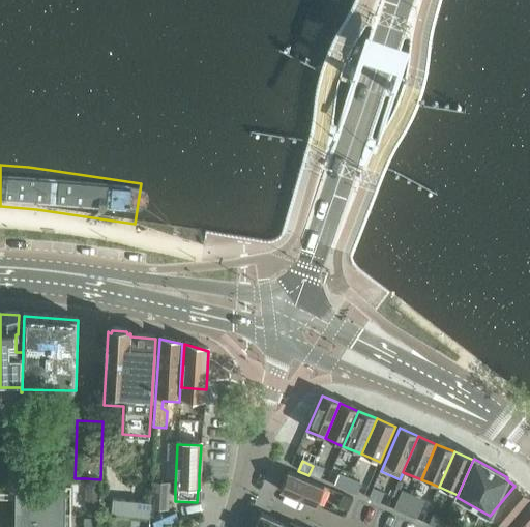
[(313,466),(308,475),(321,480),(325,471),(313,466)]
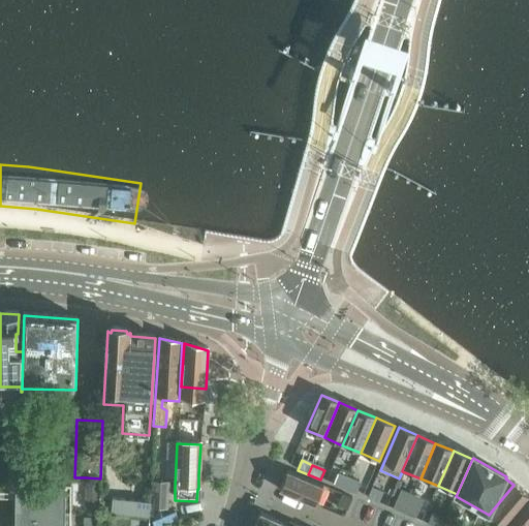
[(280,492),(315,506),(323,488),(288,472),(280,492)]
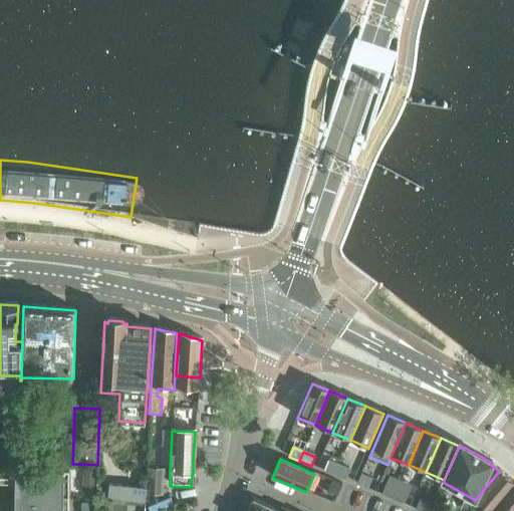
[(324,472),(335,476),(339,467),(328,462),(324,472)]
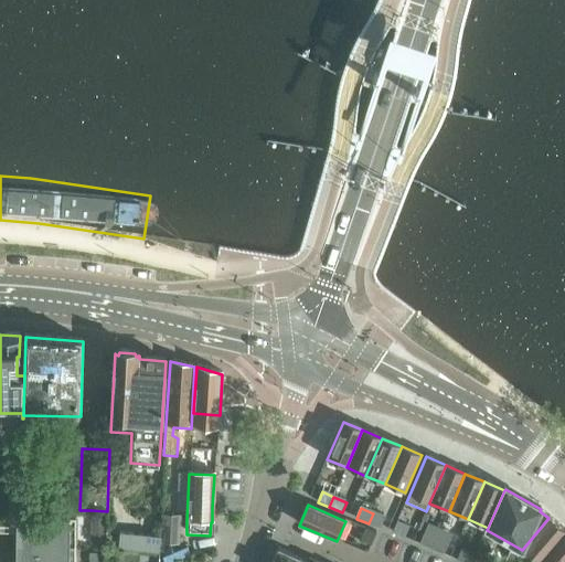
[(373,513),(369,523),(381,529),(385,519),(373,513)]
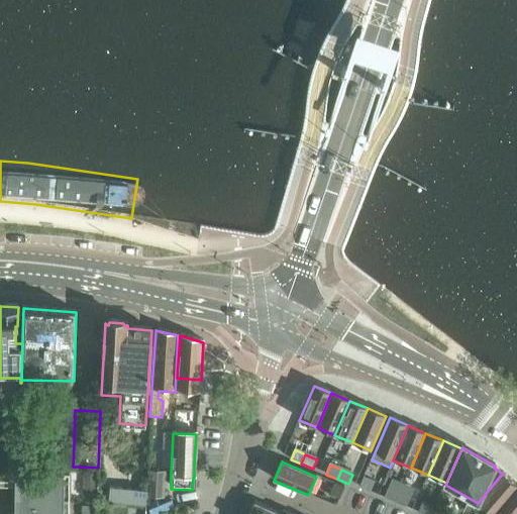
[(147,497),(164,498),(165,474),(148,473),(147,497)]
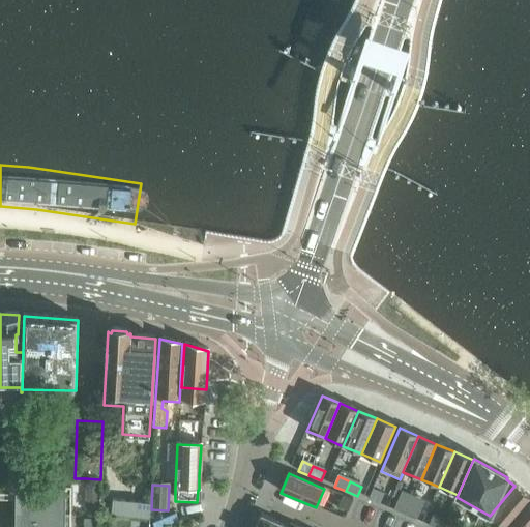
[(64,526),(65,488),(71,488),(71,486),(21,486),(20,526),(64,526)]
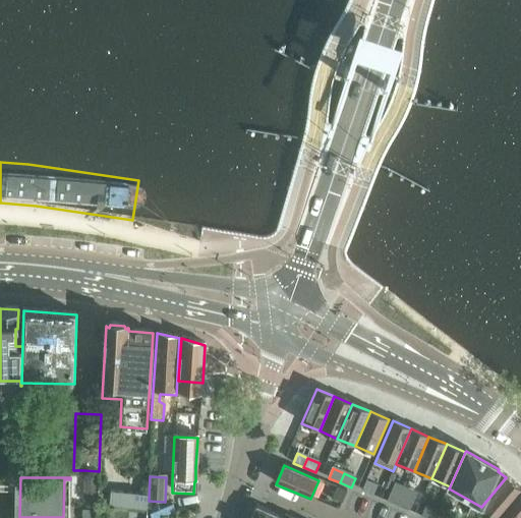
[(480,510),(493,517),(499,517),(520,490),(506,477),(481,507),(480,510)]
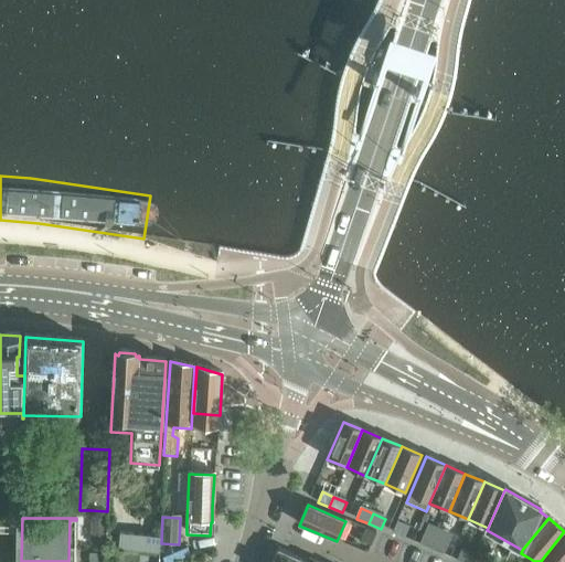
[(91,534),(107,534),(107,519),(91,519),(91,534)]
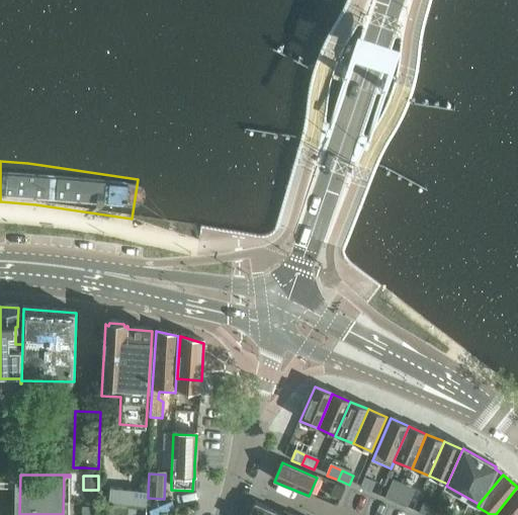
[(364,480),(360,489),(371,494),(375,485),(364,480)]
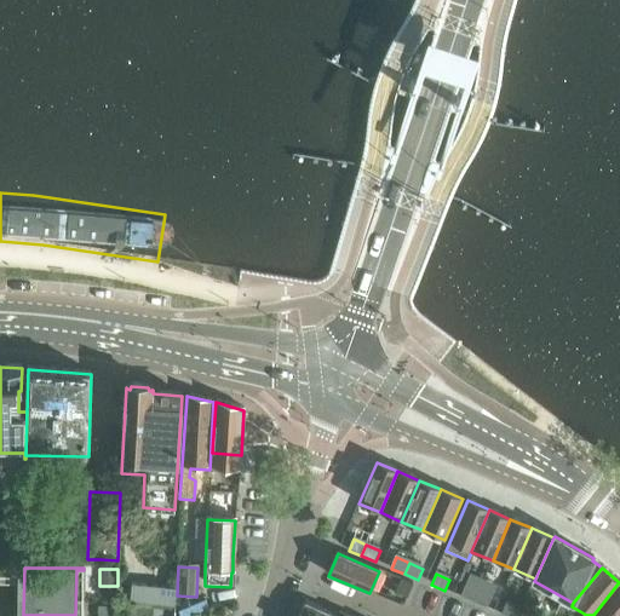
[(402,581),(396,594),(407,599),(413,586),(402,581)]
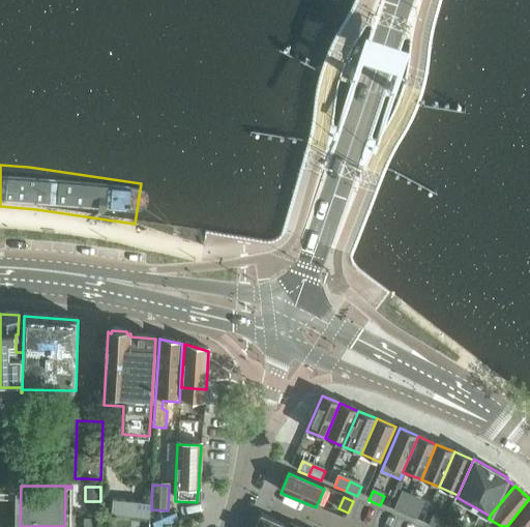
[(529,526),(529,498),(507,526),(529,526)]
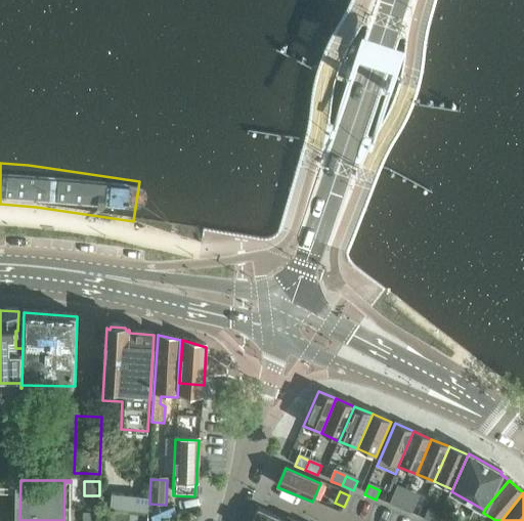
[(110,511),(147,514),(149,500),(112,496),(110,511)]
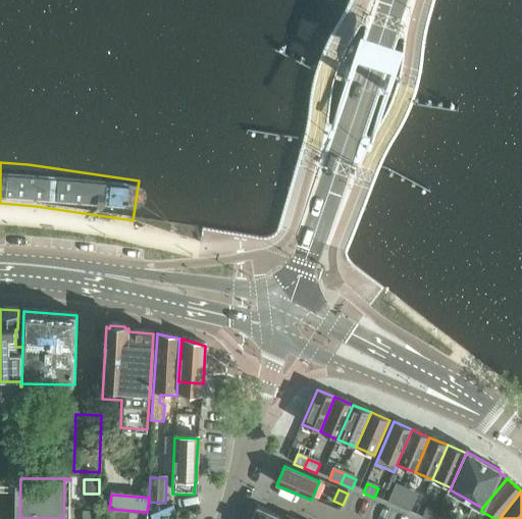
[(387,504),(399,508),(403,499),(392,495),(387,504)]
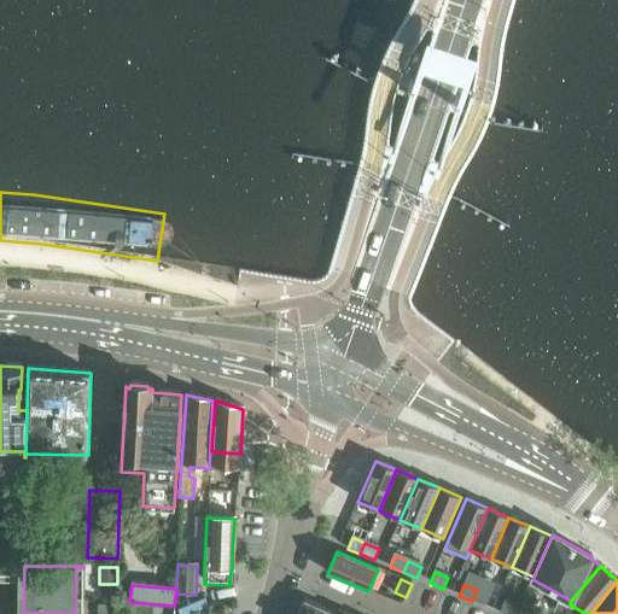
[(477,590),(472,601),(485,607),(490,596),(477,590)]
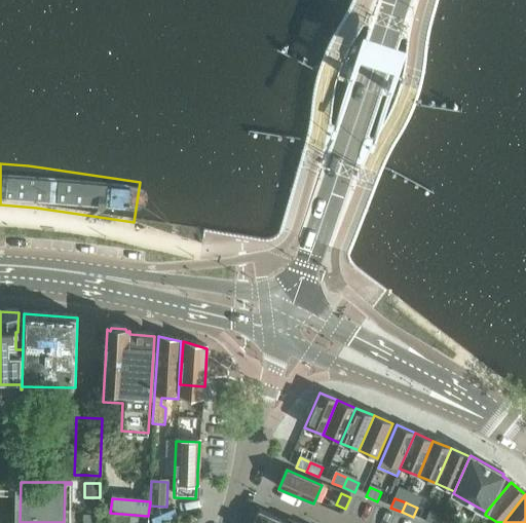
[(284,522),(279,520),(259,512),(254,522),(284,522)]
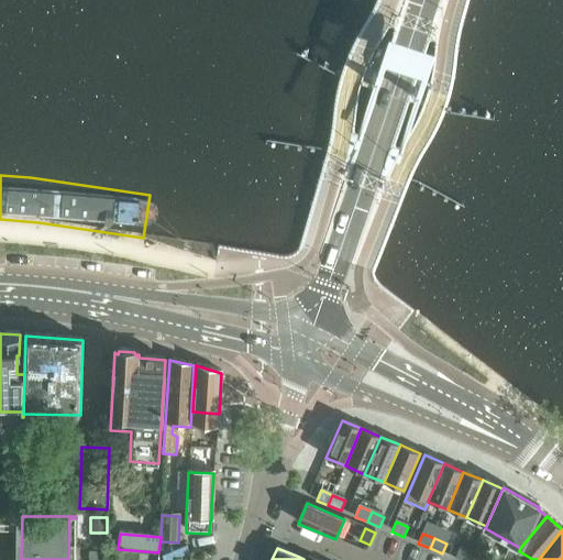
[(455,559),(470,559),(472,555),(460,549),(455,559)]
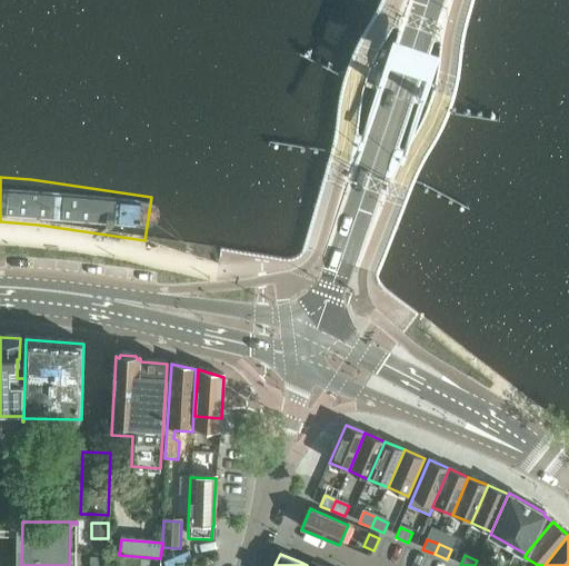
[(521,565),(523,560),(513,556),(509,565),(521,565)]
